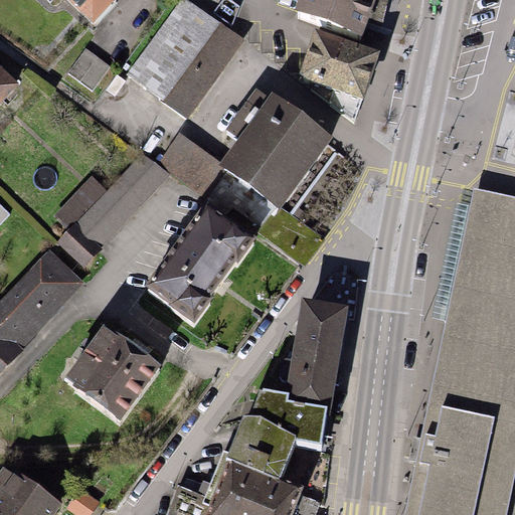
[(68,0),(93,22),(114,0),(68,0)]
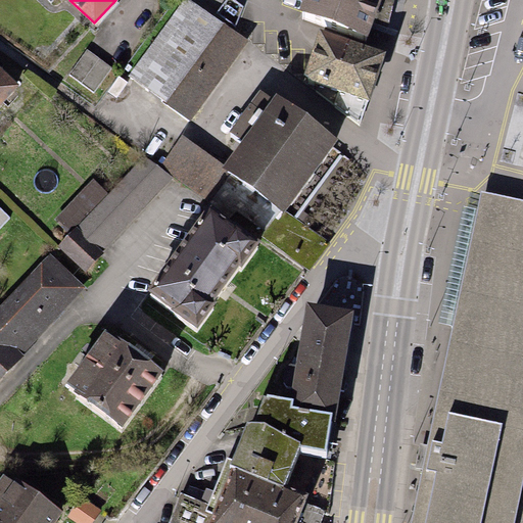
[(191,0),(183,0),(129,76),(192,122),(249,42),(191,0)]
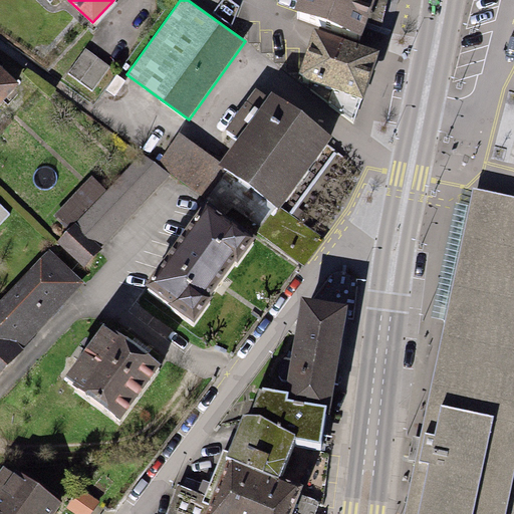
[(296,0),(293,11),(361,36),(374,0),(296,0)]
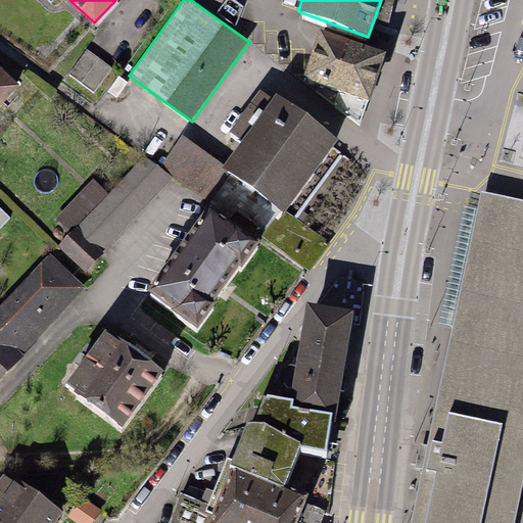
[(319,31),(303,76),(317,83),(316,92),(360,125),(386,52),(319,31)]
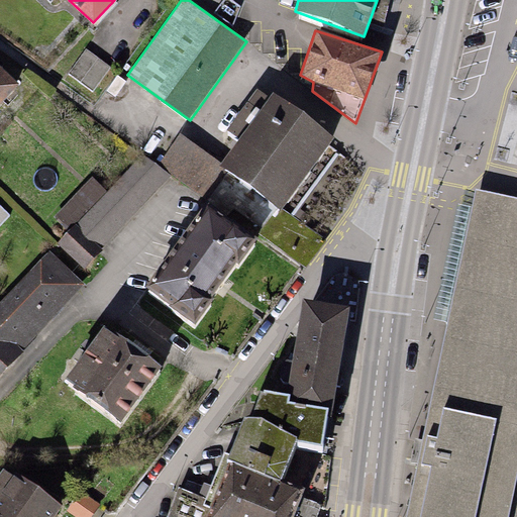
[(86,49),(70,72),(92,90),(109,68),(86,49)]
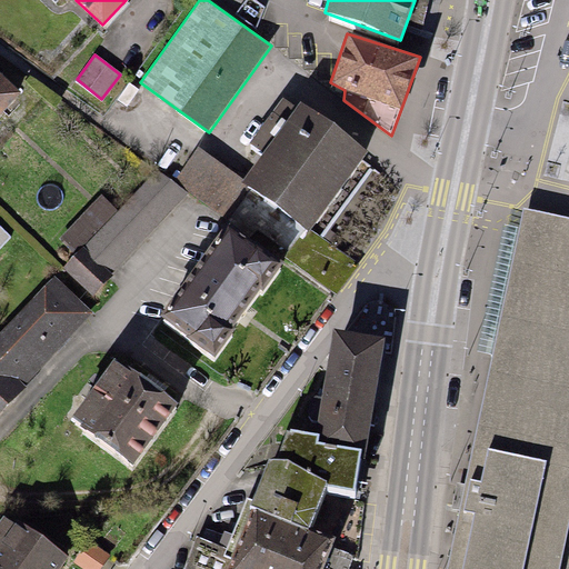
[(0,73),(0,113),(20,92),(0,73)]
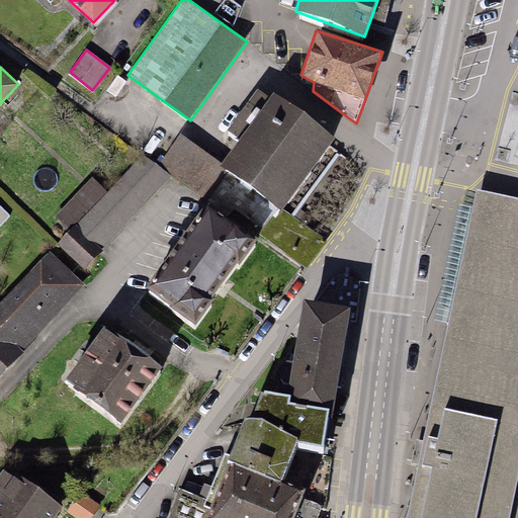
[(240,139),(222,164),(276,209),(281,212),(336,139),(261,85),(226,131),(240,139)]
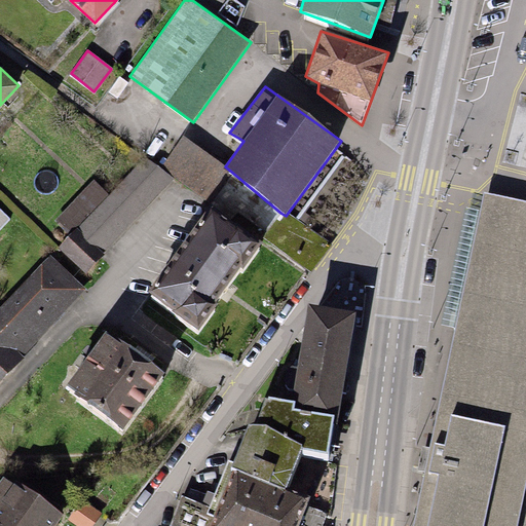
[(277,218),(280,213),(225,166),(183,136),(160,166),(233,216),(236,210),(270,234),(280,221),(277,218)]
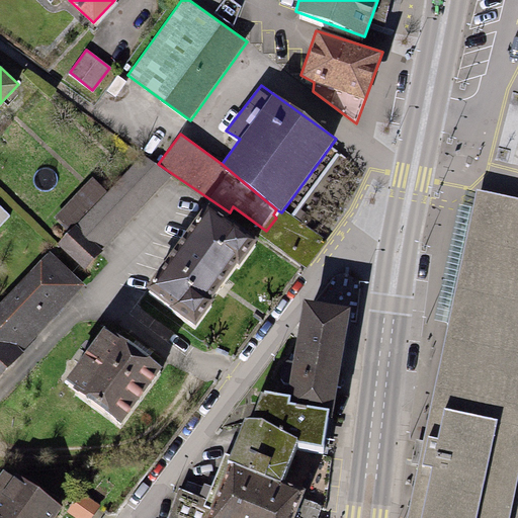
[(68,232),(76,225),(102,249),(170,176),(144,152),(107,190),(92,176),(54,218),(68,232)]
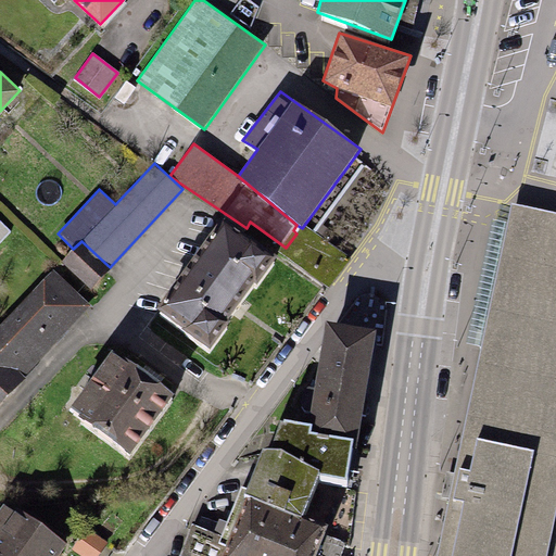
[(555,213),(513,204),(436,555),(545,555),(555,507),(555,213)]
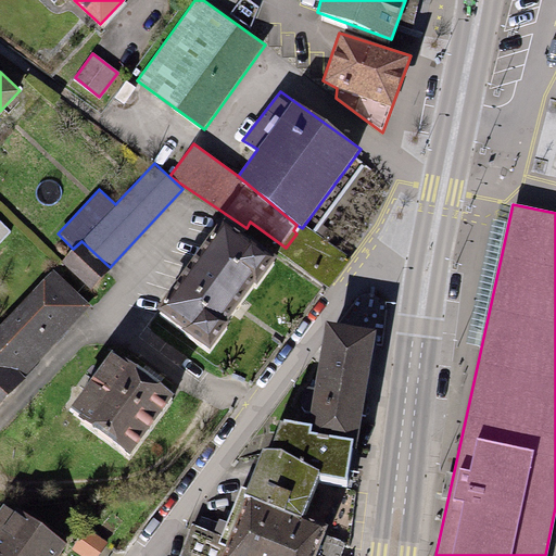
[(223,218),(154,310),(210,350),(229,324),(226,321),(254,283),(256,285),(277,256),(249,235),(248,236),(223,218)]
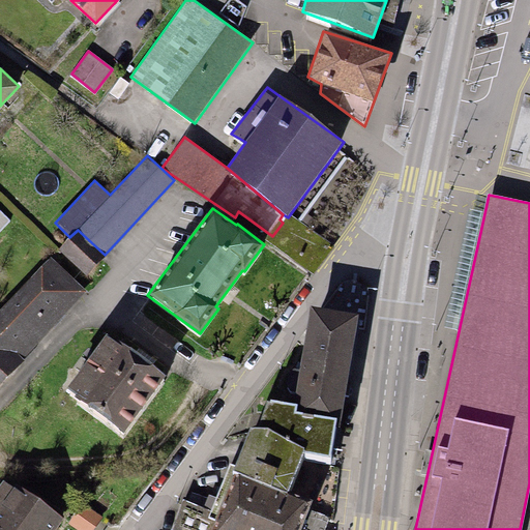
[(0,230),(9,221),(0,210),(0,230)]
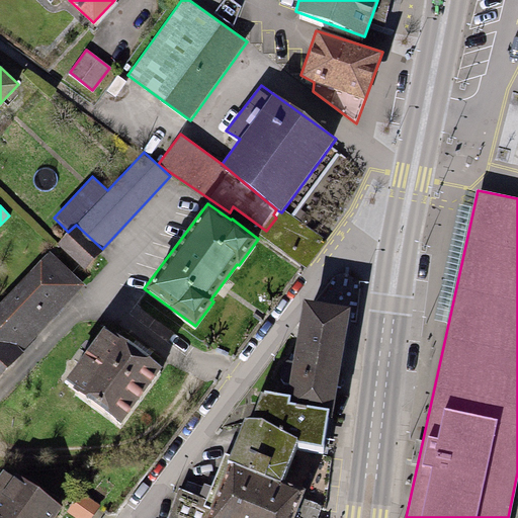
[(57,245),(84,270),(103,251),(102,249),(76,225),(57,245)]
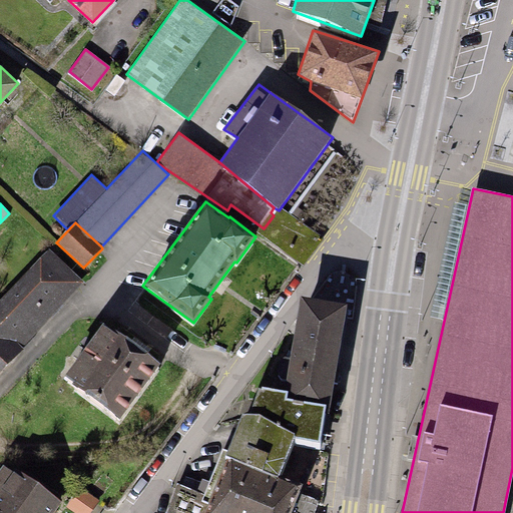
[(0,299),(0,372),(85,284),(48,249),(0,299)]
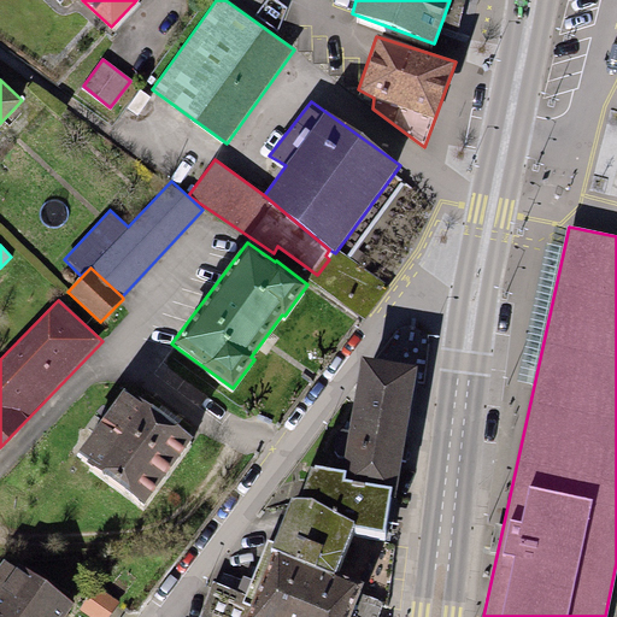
[(311,466),(300,499),(312,500),(352,524),(386,532),(400,459),(405,460),(416,368),(360,358),(353,404),(342,470),(311,466)]
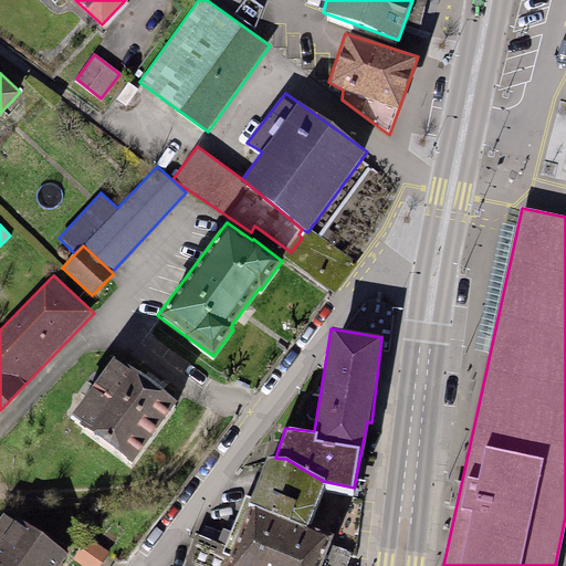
[(114,358),(71,416),(84,426),(82,428),(130,464),(177,402),(124,363),(122,365),(114,358)]
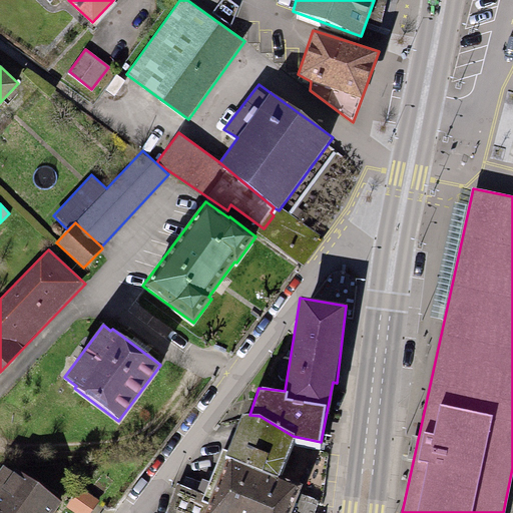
[(220,452),(204,494),(177,484),(166,512),(314,512),(322,500),(325,455),(321,455),(321,446),(321,443),(293,436),(260,416),(249,415),(242,416),(226,454),(220,452)]
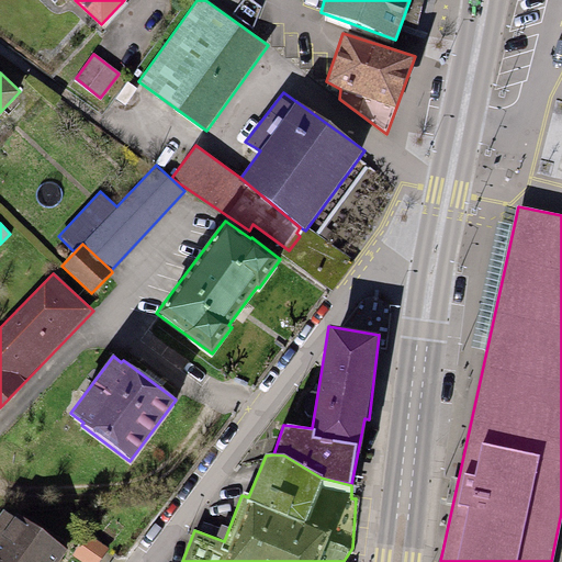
[(3,510),(0,515),(0,561),(59,561),(68,550),(17,513),(13,518),(3,510)]
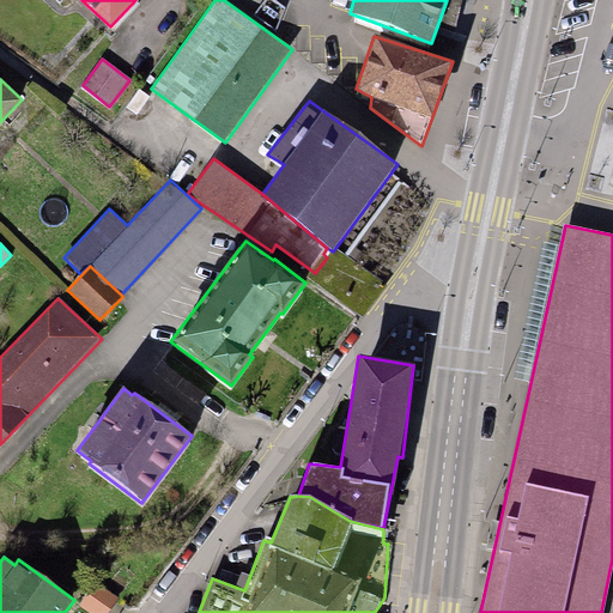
[(79,605),(90,612),(107,612),(119,599),(96,582),(79,605)]
